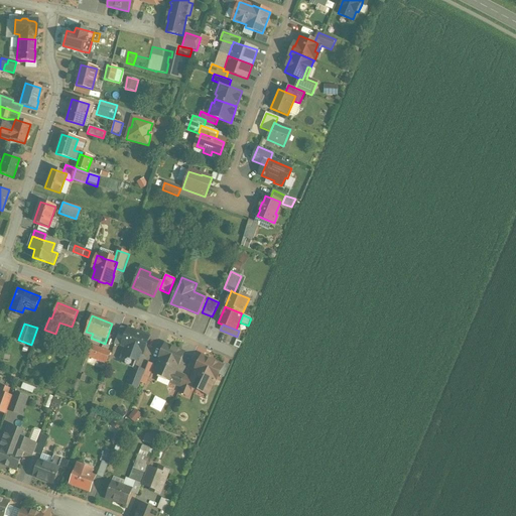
[(149,337),(128,330),(122,346),(128,348),(124,356),(137,361),(140,352),(143,353),(149,337)]
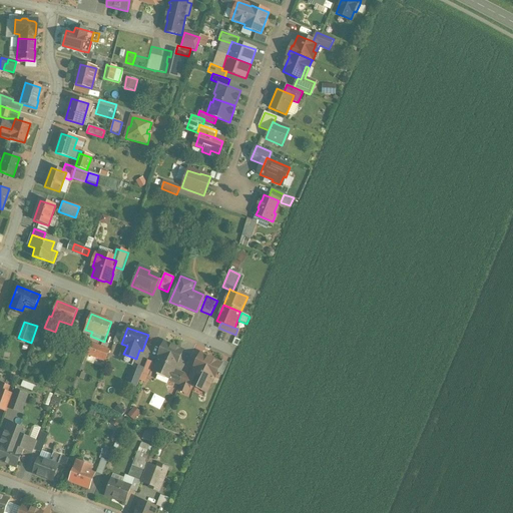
[(74,337),(63,333),(59,344),(70,348),(74,337)]
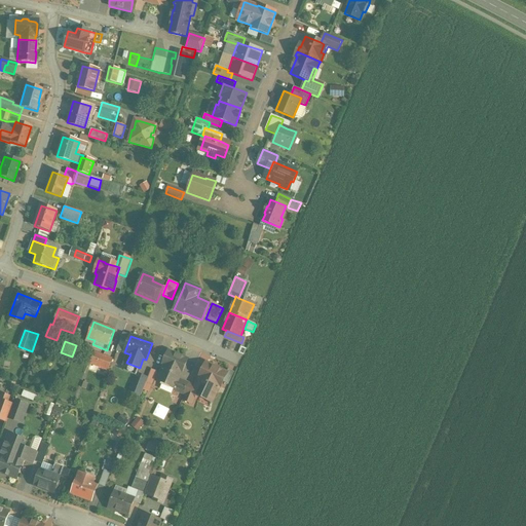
[(168,350),(161,366),(163,367),(157,381),(175,388),(178,379),(179,379),(181,374),(182,374),(188,360),(168,350)]
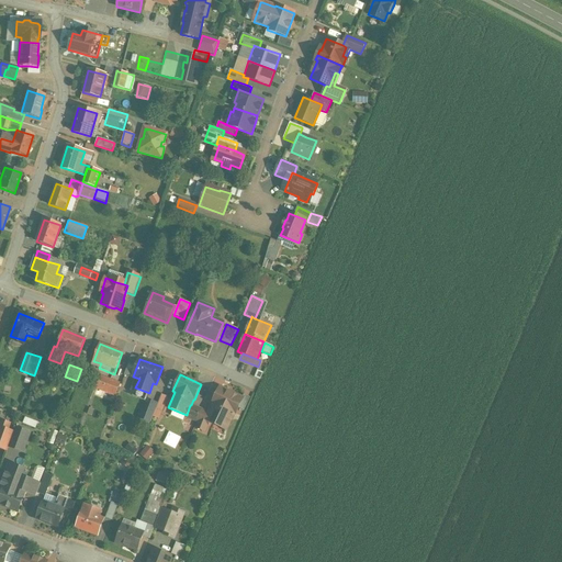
[(113,381),(101,377),(97,389),(109,393),(113,381)]
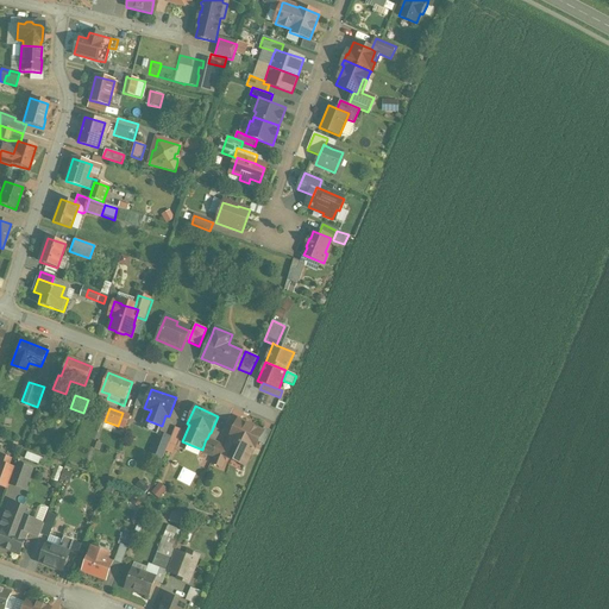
[(123,413),(118,426),(125,429),(130,416),(123,413)]
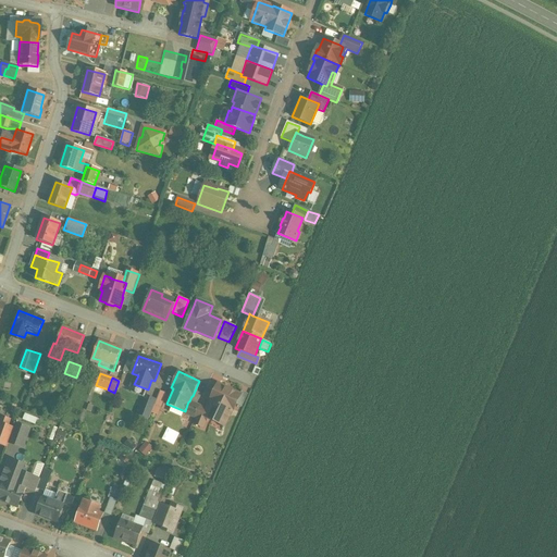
[(208,408),(205,413),(209,416),(224,422),(223,425),(224,426),(232,410),(239,395),(219,385),(208,408)]
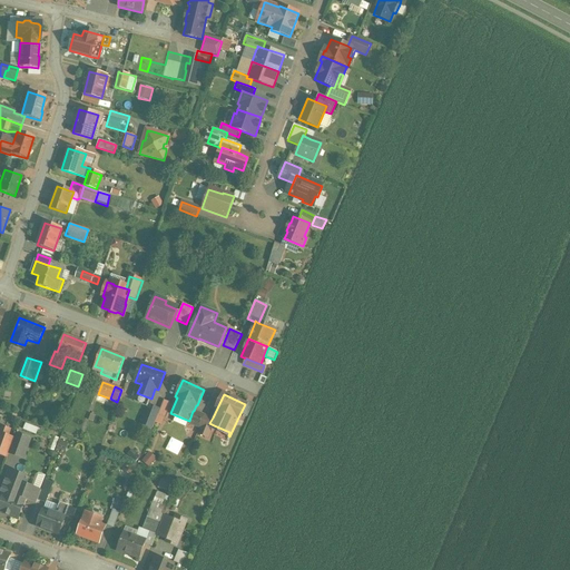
[(172,403),(164,400),(160,410),(158,415),(166,418),(172,403)]
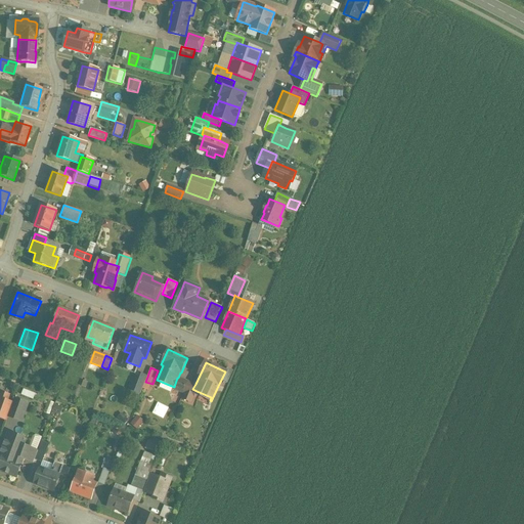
[(147,377),(137,373),(131,390),(140,394),(145,382),(147,377)]
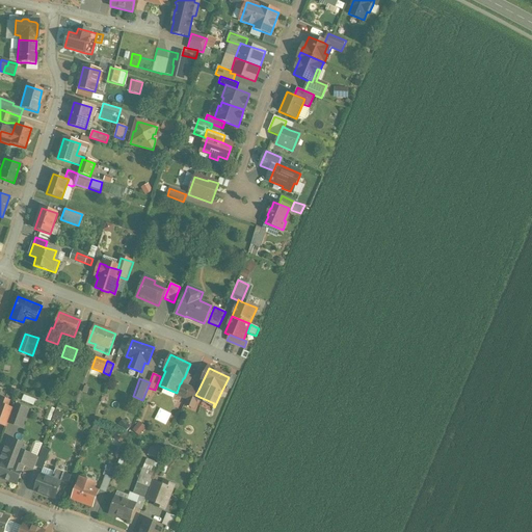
[(181,383),(180,383),(177,393),(176,395),(185,399),(190,387),(181,383)]
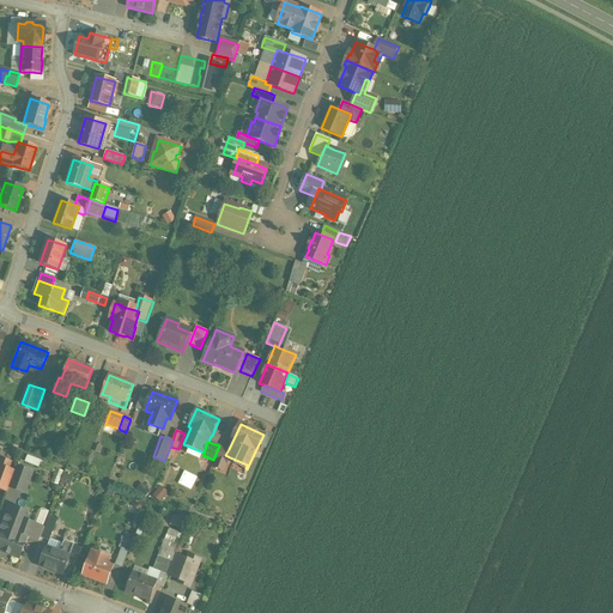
[(220,447),(219,445),(213,460),(216,460),(212,466),(224,471),(230,457),(225,455),(229,449),(220,447)]
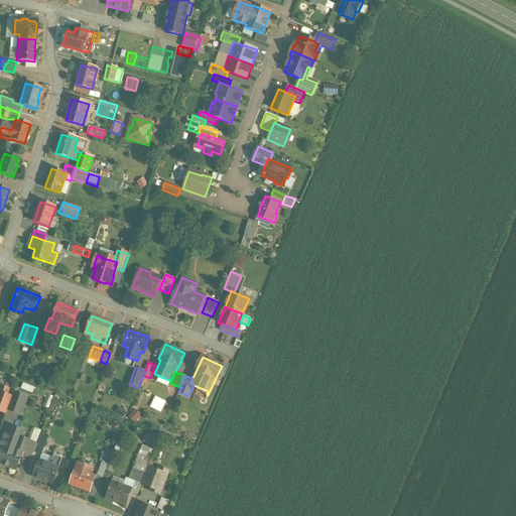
[(1,386),(0,389),(0,411),(6,414),(8,410),(12,397),(7,395),(9,389),(1,386)]
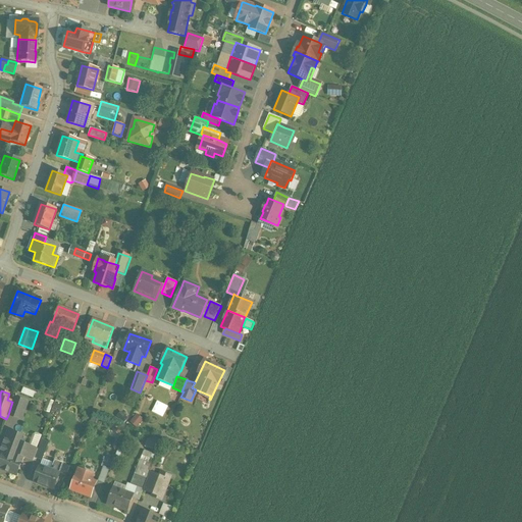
[(28,403),(14,398),(12,402),(8,415),(21,420),(28,403)]
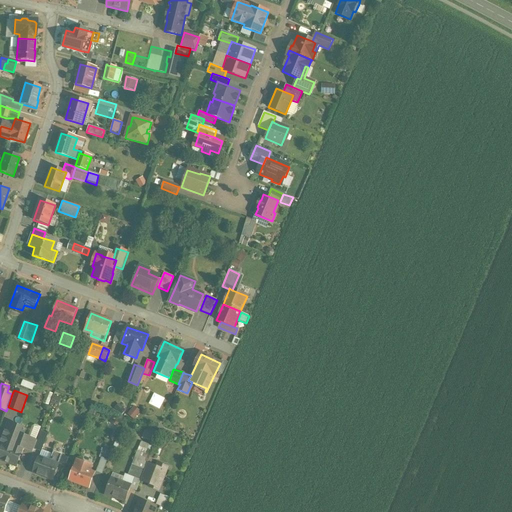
[(134,407),(128,414),(135,420),(141,412),(134,407)]
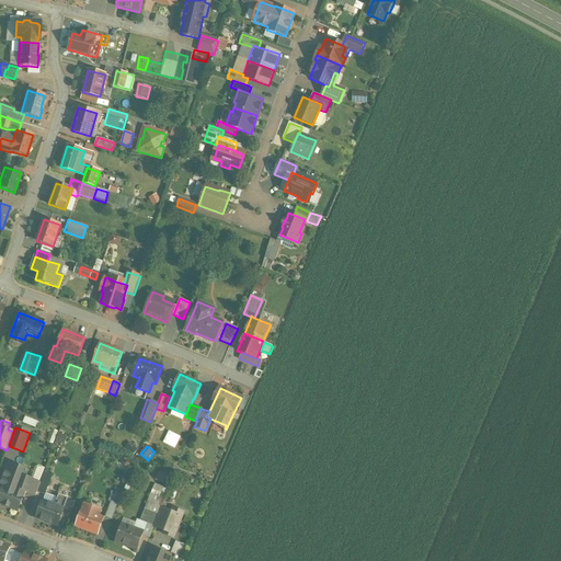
[(22,476),(7,470),(1,487),(3,488),(0,495),(0,504),(18,511),(25,491),(30,493),(34,481),(22,476)]
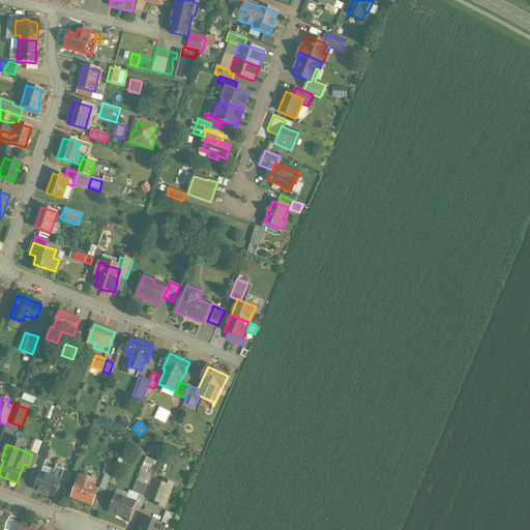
[(48,457),(39,453),(38,457),(35,465),(42,468),(48,457)]
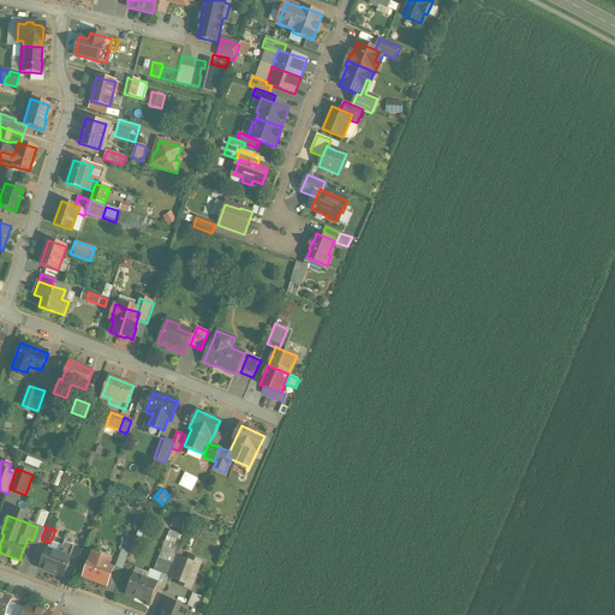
[(37,527),(33,541),(40,543),(41,539),(45,530),(37,527)]
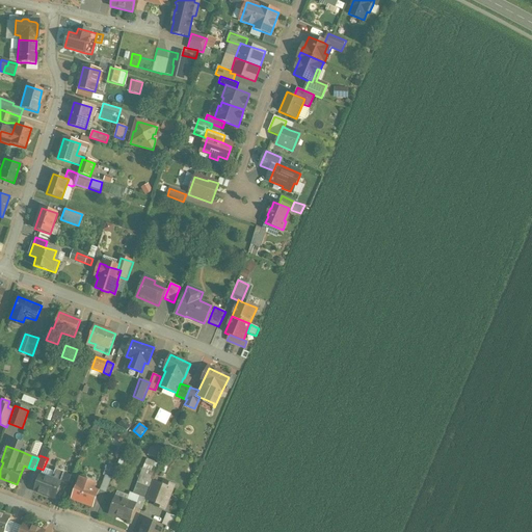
[(51,480),(41,475),(34,491),(55,499),(60,483),(64,473),(55,469),(51,480)]
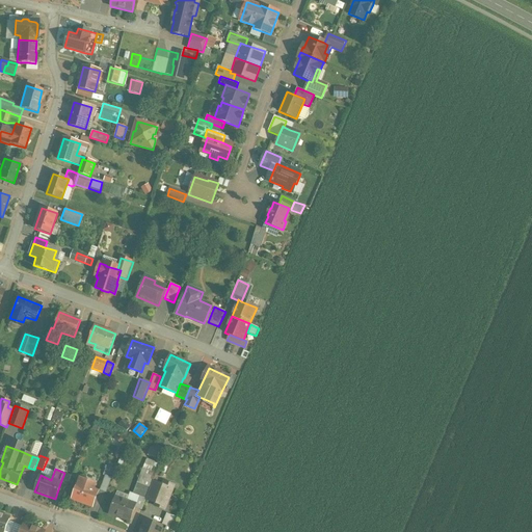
[(111,478),(104,475),(101,484),(108,486),(111,478)]
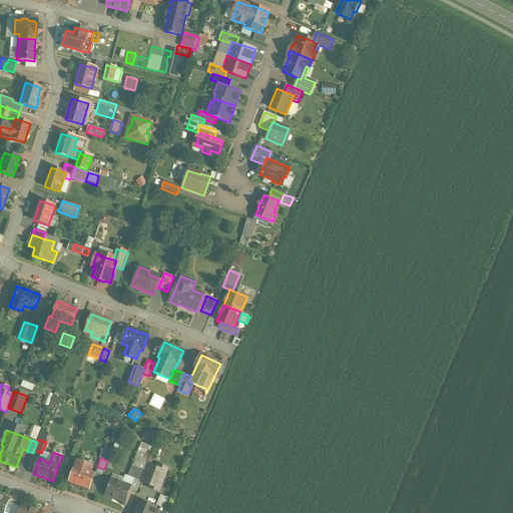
[(147,464),(134,459),(132,465),(138,468),(145,470),(147,465),(147,464)]
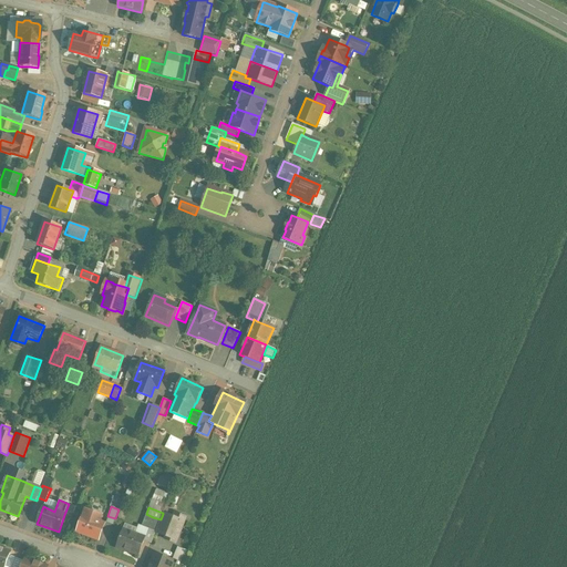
[(99,515),(90,512),(88,517),(83,516),(78,533),(99,540),(104,524),(96,521),(99,515)]
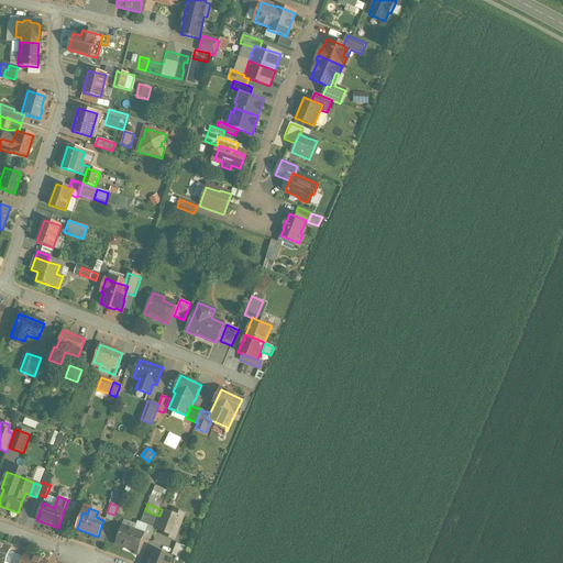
[(145,510),(141,523),(147,526),(152,514),(145,510)]
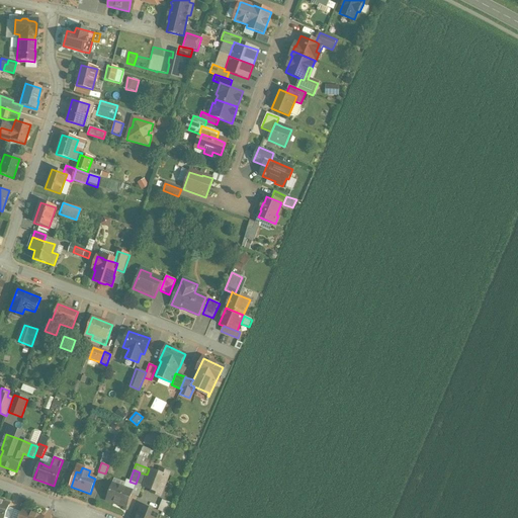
[(158,472),(149,469),(147,475),(143,487),(152,490),(151,493),(160,496),(169,472),(160,469),(158,472)]
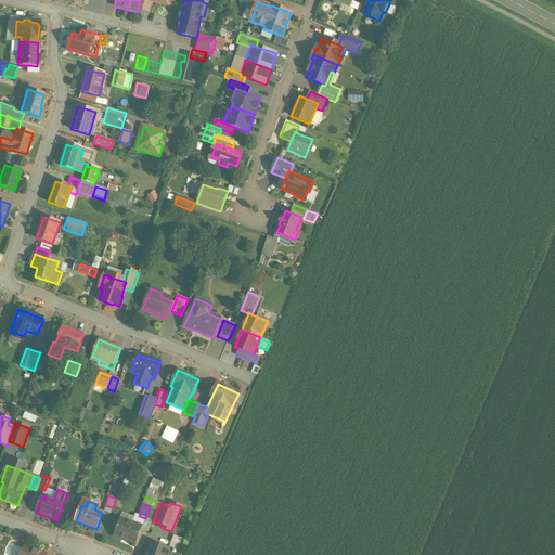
[(157,508),(150,506),(145,518),(153,521),(157,508)]
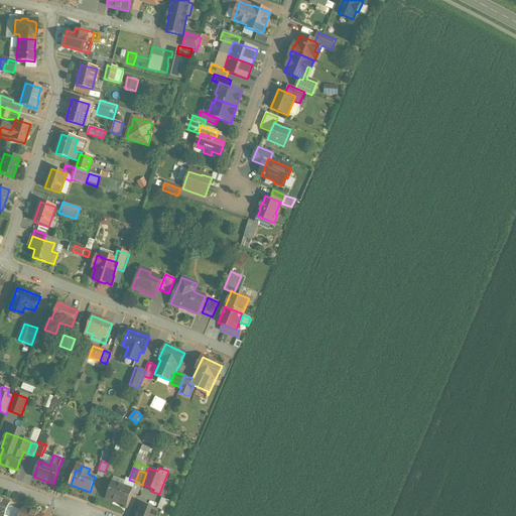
[(132,490),(112,482),(106,499),(118,503),(126,506),(132,490)]
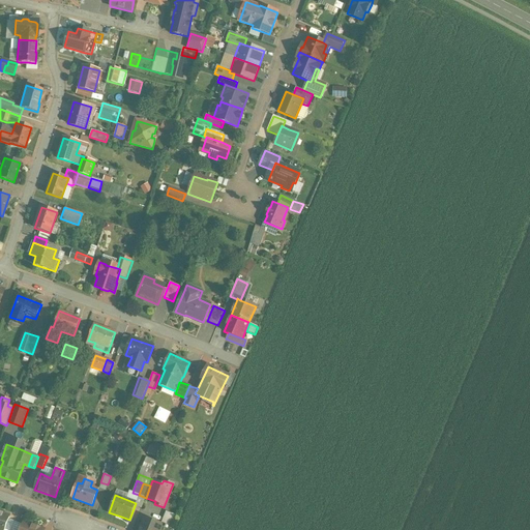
[(4,529),(9,517),(0,512),(0,529),(4,529)]
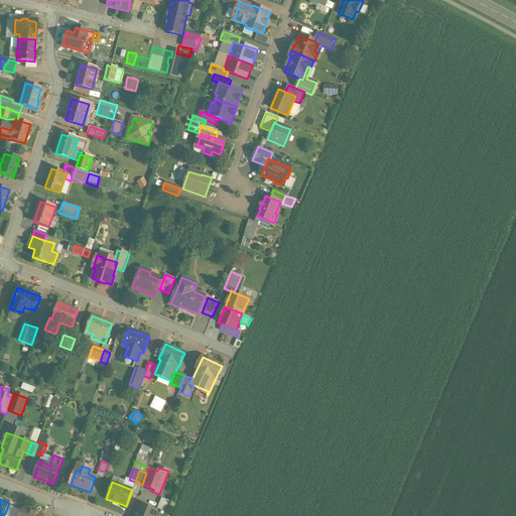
[(141,505),(137,514),(136,514),(135,515),(154,515),(157,511),(141,505)]
